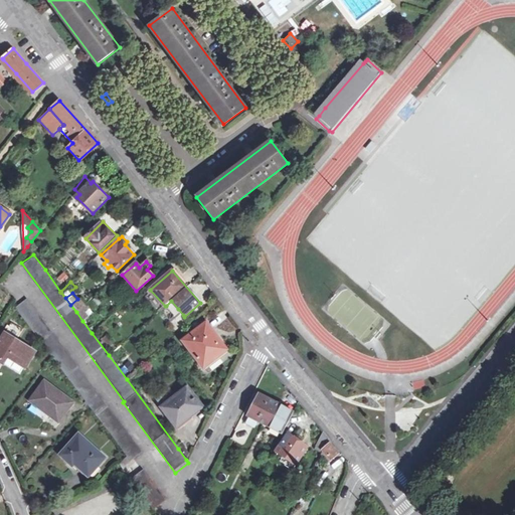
[(44,351),(50,359),(88,409),(126,459),(118,467),(122,472),(141,456),(26,300),(14,308),(44,351)]
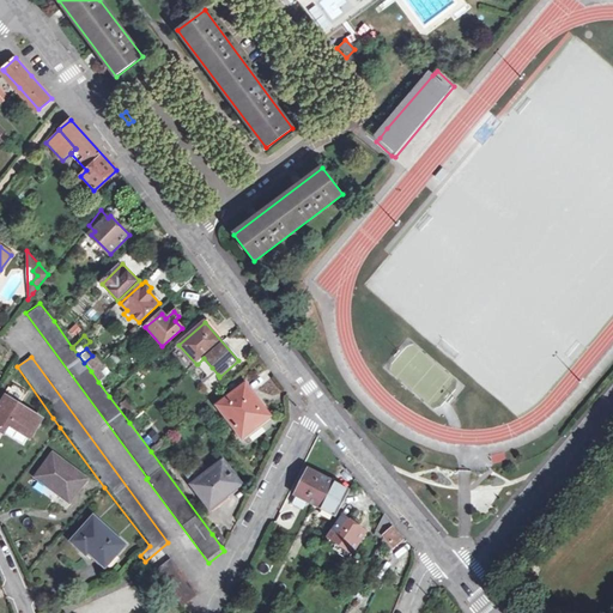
[(204,358),(198,364),(205,372),(207,370),(208,371),(212,368),(204,358)]
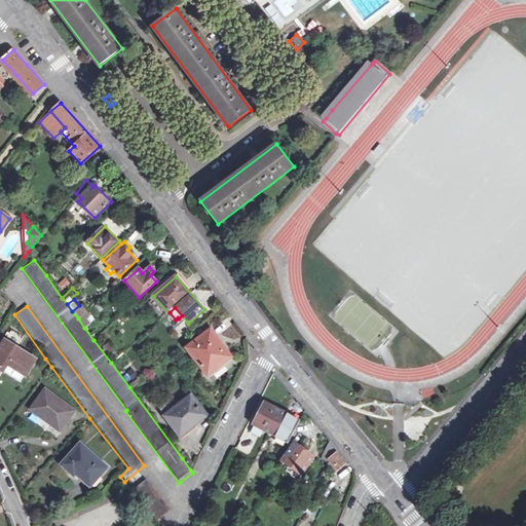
[(86,310),(78,318),(84,328),(94,321),(86,310)]
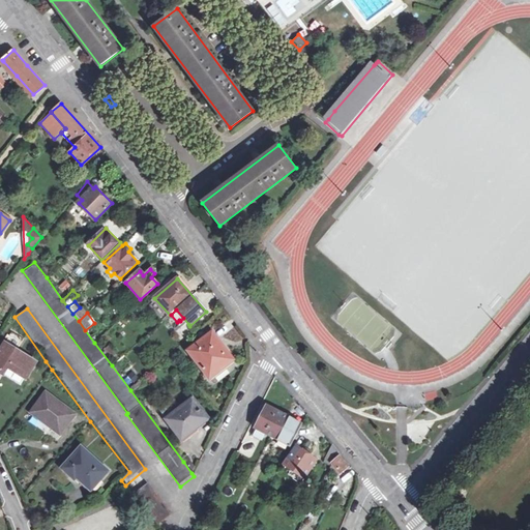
[(183,318),(180,321),(185,327),(188,324),(183,318)]
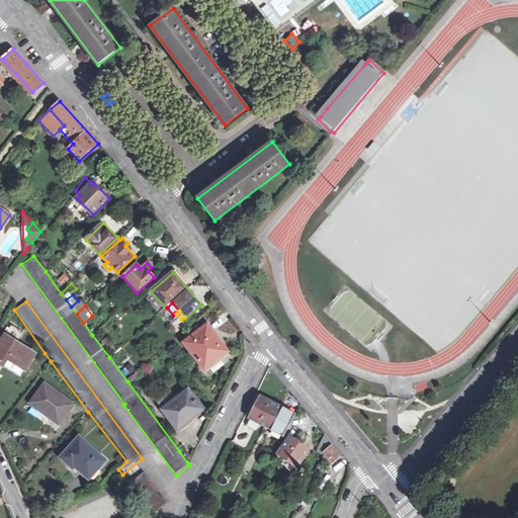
[(207,326),(184,344),(205,370),(226,355),(219,346),(222,344),(207,326)]
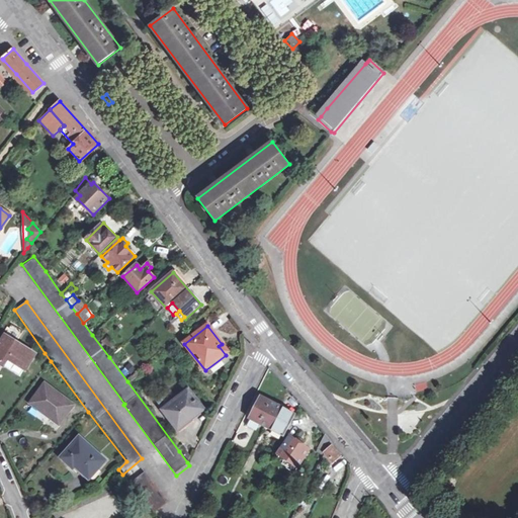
[(6,359),(23,370),(33,354),(16,344),(4,336),(0,342),(0,363),(4,358),(6,354),(8,356),(6,359)]
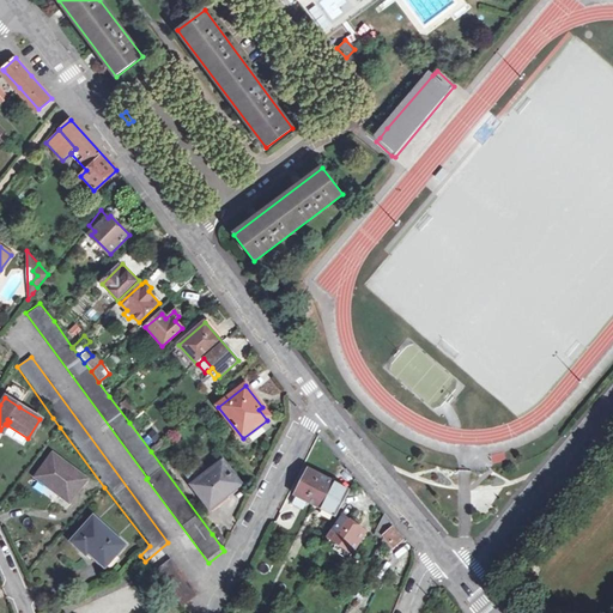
[(119,406),(127,413),(132,408),(125,400),(119,406)]
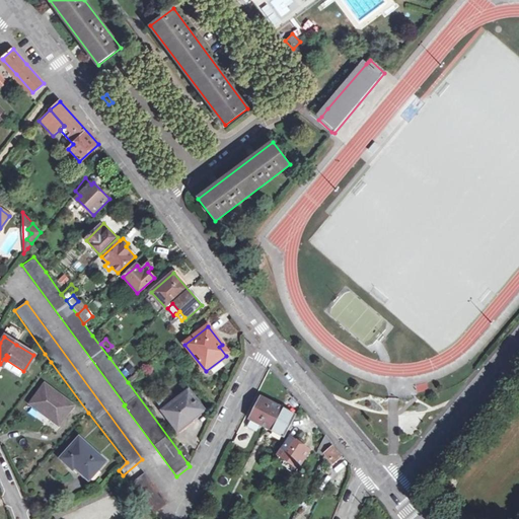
[(43,371),(51,362),(45,354),(35,365),(43,371)]
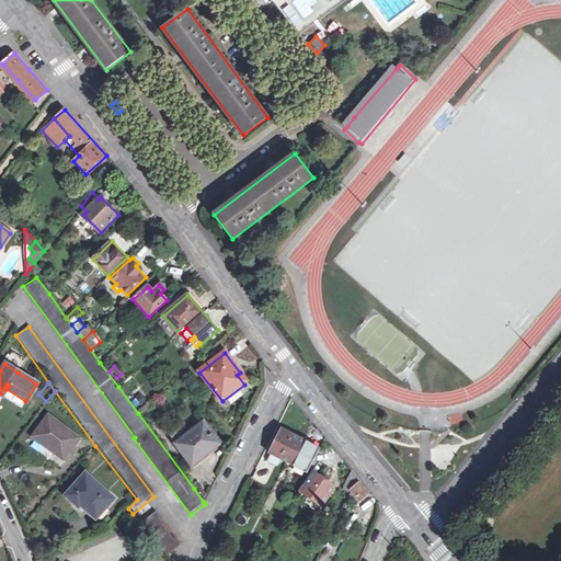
[(25,401),(4,388),(0,393),(0,395),(21,409),(25,401)]
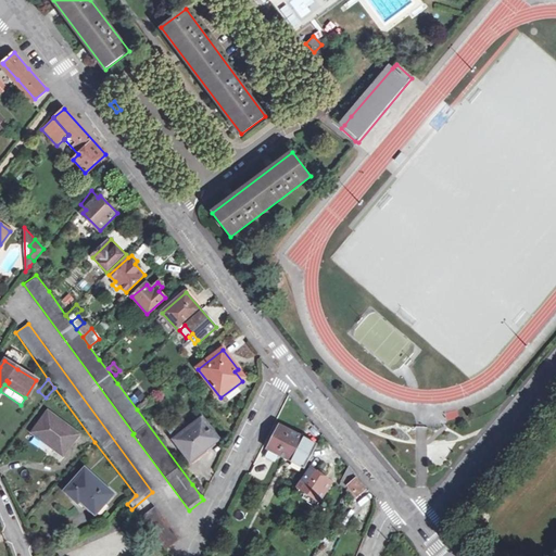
[(163,424),(173,437),(171,438),(190,464),(219,442),(199,417),(187,426),(177,414),(163,424)]
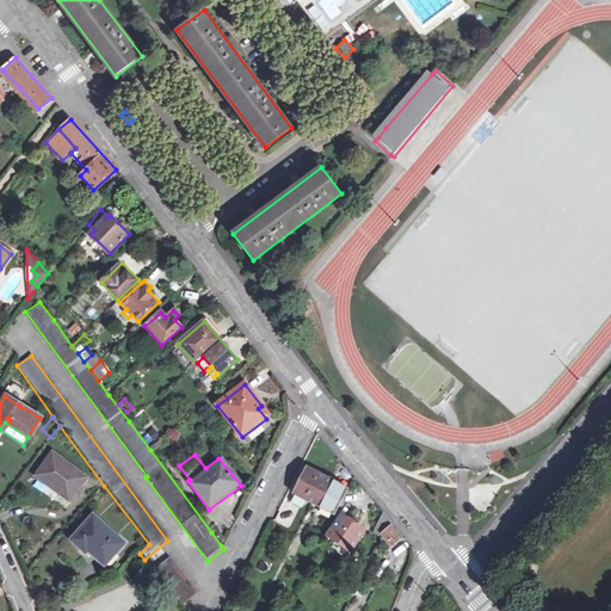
[(49,458),(32,480),(65,506),(81,485),(49,458)]
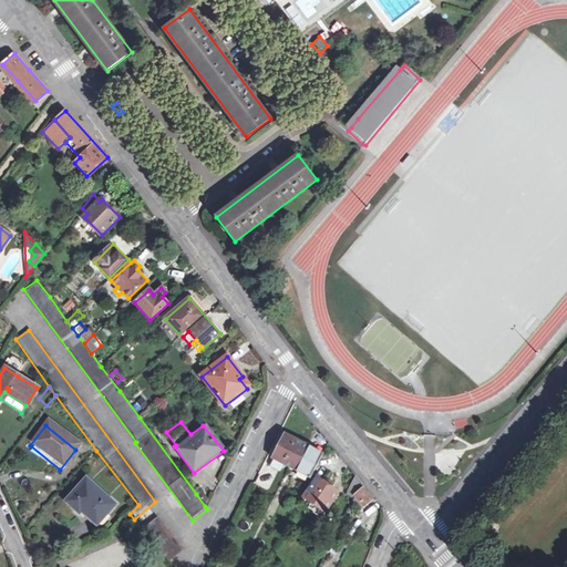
[(299,472),(306,474),(311,477),(323,454),(285,434),(274,457),(275,459),(286,464),(289,466),(299,472)]
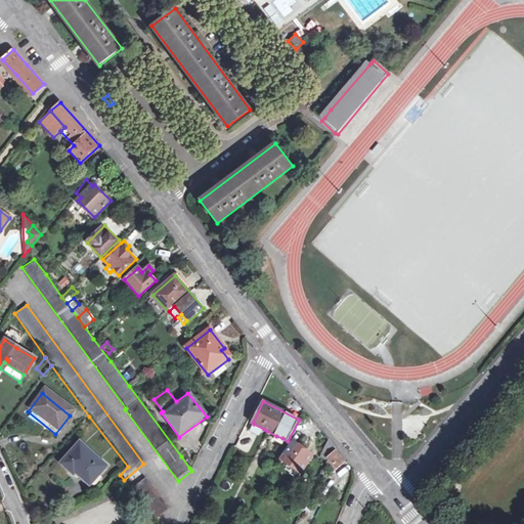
[(264,429),(254,424),(250,432),(256,436),(263,433),(264,429)]
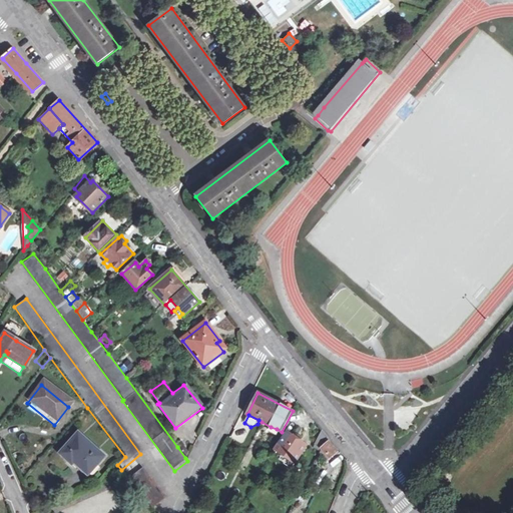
[(248,429),(236,424),(230,439),(242,444),(248,429)]
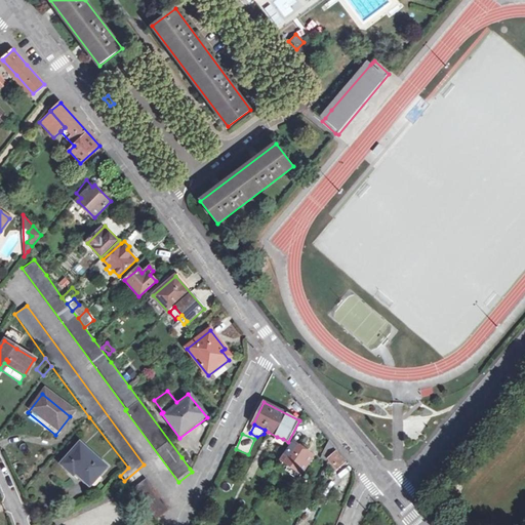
[(328,458),(333,446),(329,441),(322,456),(328,458)]
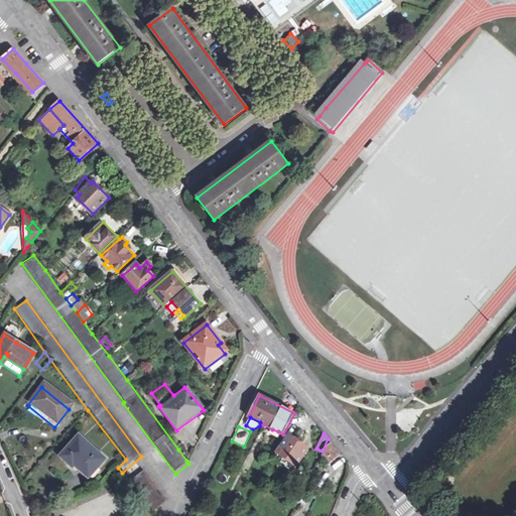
[(282,458),(279,462),(291,470),(307,447),(298,441),(295,439),(287,434),(274,452),(282,458)]
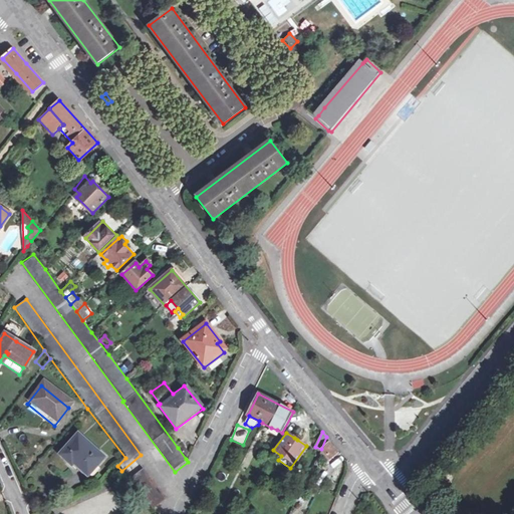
[(86,478),(102,460),(76,437),(58,457),(69,467),(72,465),(86,478)]
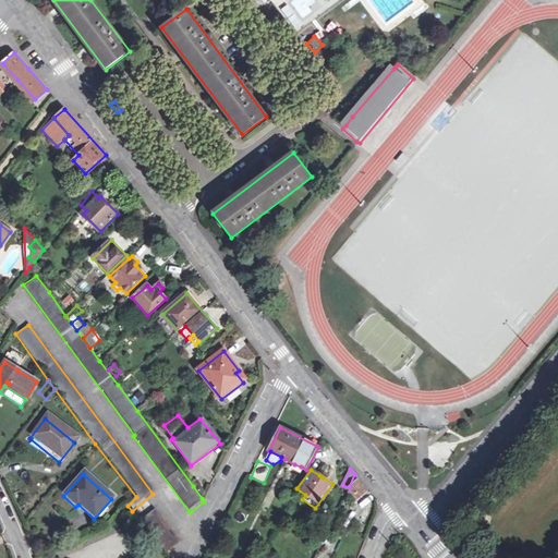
[(358,481),(351,486),(347,494),(354,501),(366,492),(358,481)]
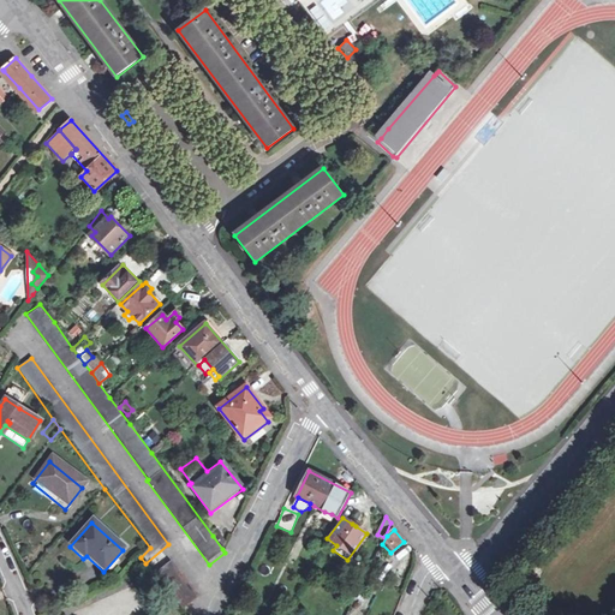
[(213,536),(222,549),(226,544),(218,533),(213,536)]
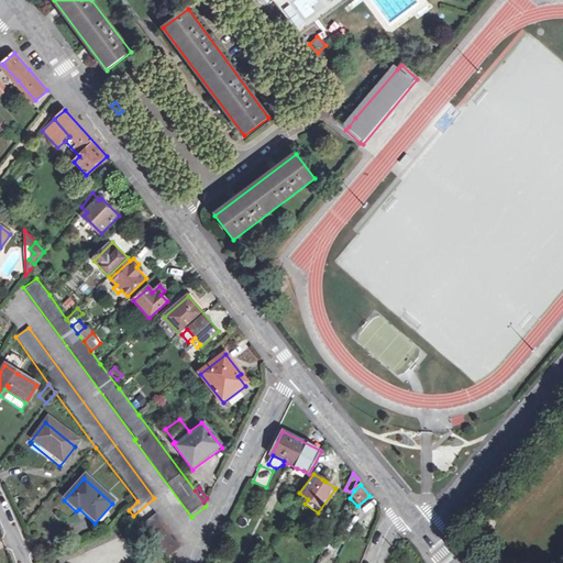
[(308,499),(299,493),(297,498),(305,504),(308,499)]
